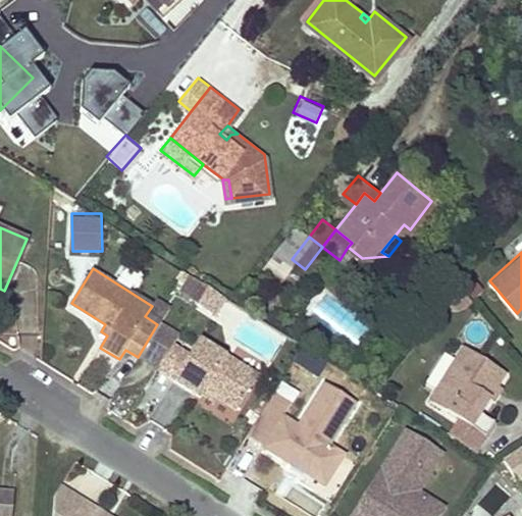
[(192,270),(181,286),(191,291),(200,276),(192,270)]
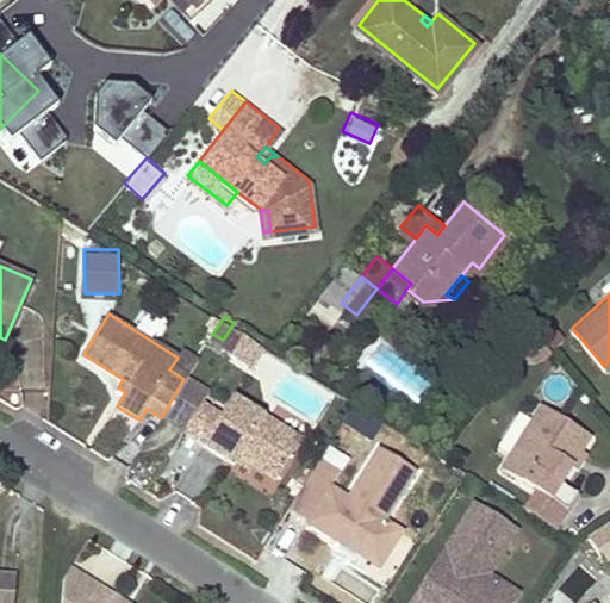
[(223,340),(219,346),(230,352),(244,330),(234,323),(223,340)]
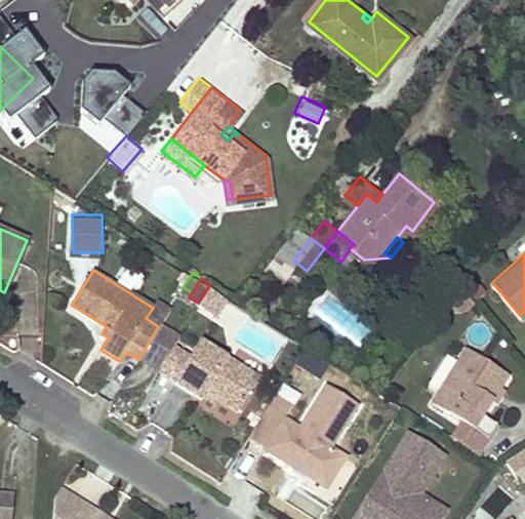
[(210,284),(198,303),(214,313),(227,293),(210,284)]
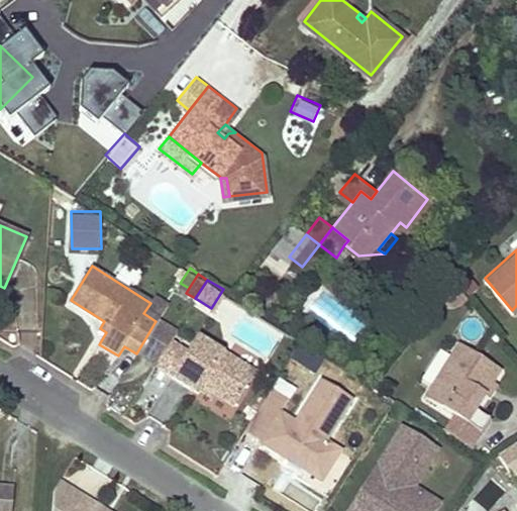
[(150,303),(143,313),(156,321),(166,306),(153,298),(150,303)]
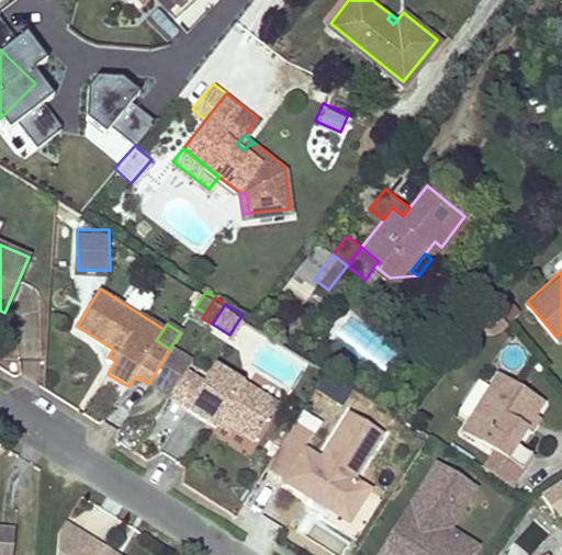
[(169,349),(148,384),(167,395),(169,392),(181,373),(189,361),(169,349)]
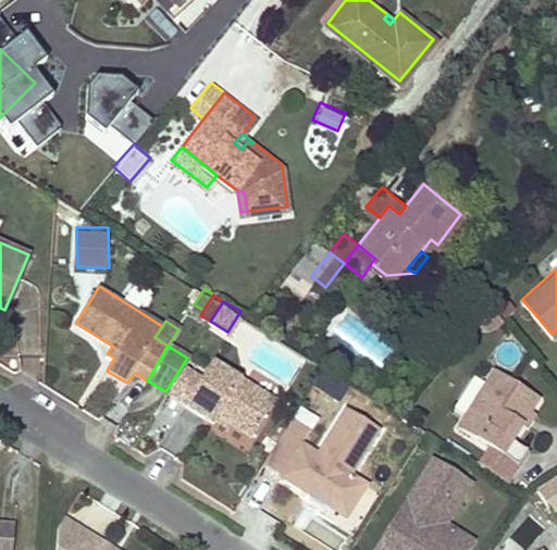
[(214,417),(217,414),(219,411),(233,419),(252,432),(274,396),(213,357),(198,380),(186,399),(214,417)]
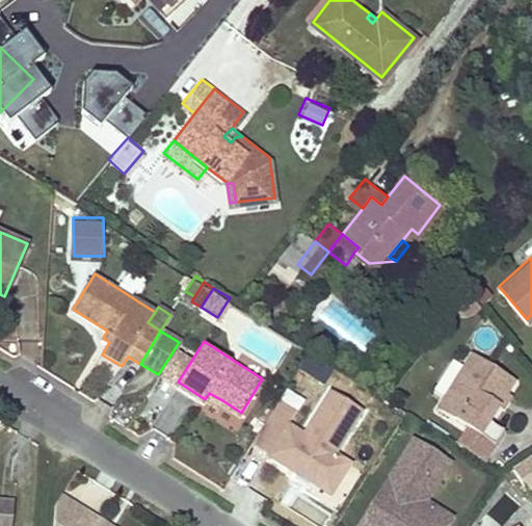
[(489,416),(499,401),(506,391),(515,375),(472,349),(439,404),(456,416),(463,403),(476,412),(469,423),(495,439),(503,424),(489,416)]
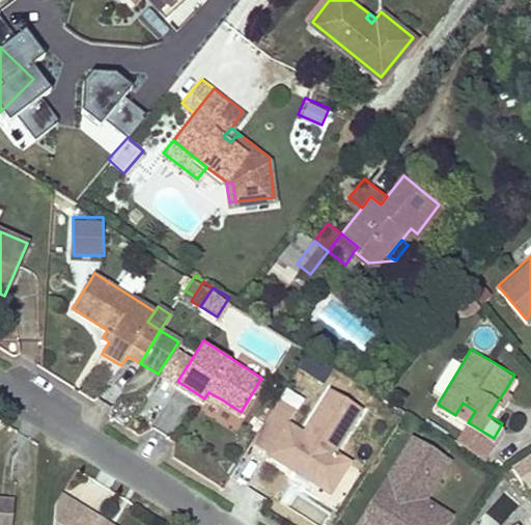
[(177,381),(189,363),(171,353),(160,370),(177,381)]
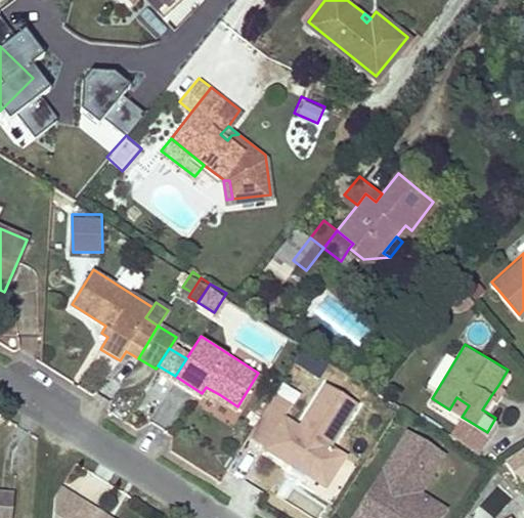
[(333,360),(317,350),(309,364),(323,374),(333,360)]
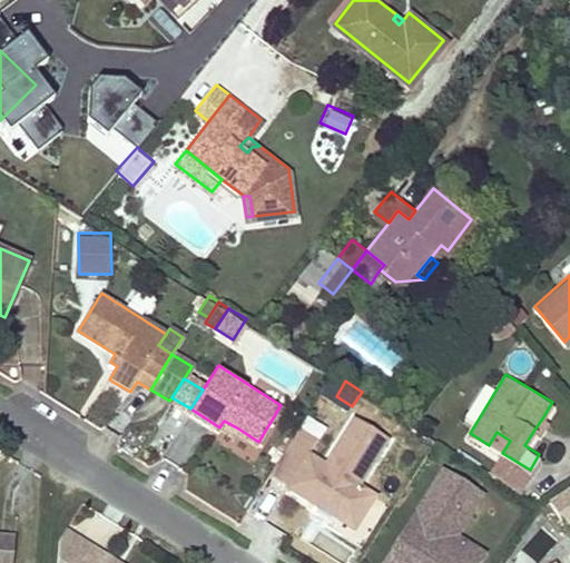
[(178,406),(155,441),(182,458),(205,424),(178,406)]
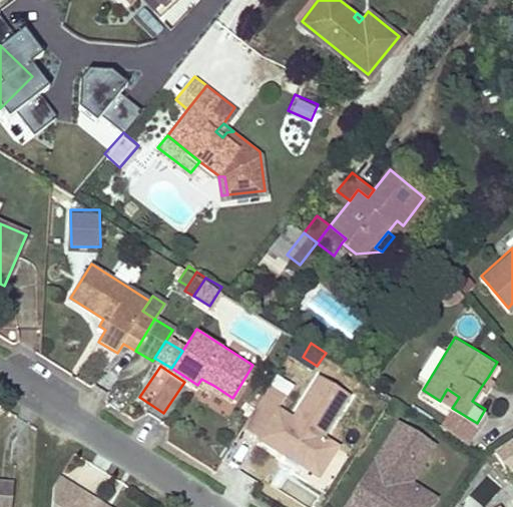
[(261,433),(277,443),(282,437),(295,445),(291,452),(305,462),(330,458),(339,442),(325,433),(350,393),(320,374),(295,413),(280,404),(261,433)]
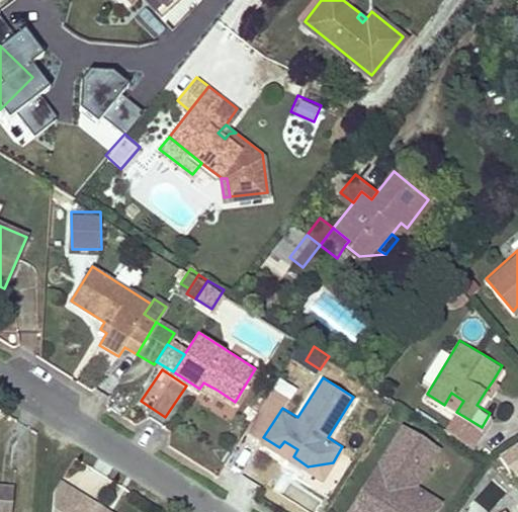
[(493,380),(486,391),(491,394),(498,384),(493,380)]
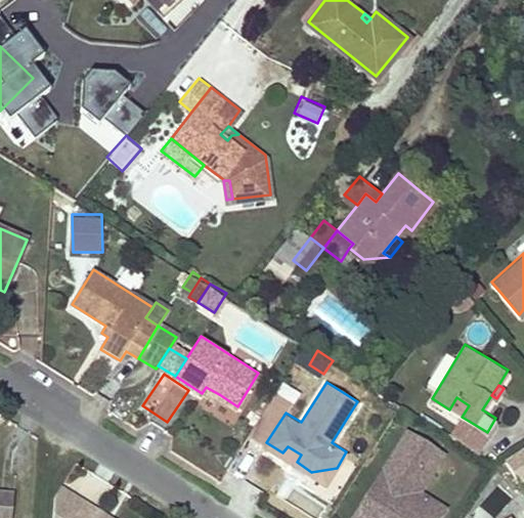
[(206,387),(204,390),(216,398),(219,394),(206,387)]
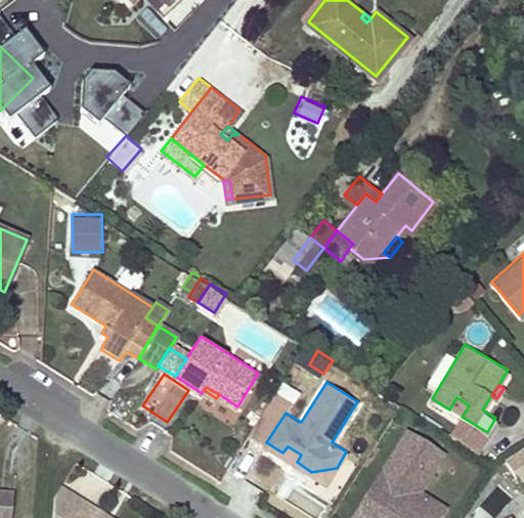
[(352,517),(437,517),(446,505),(419,488),(408,482),(421,464),(431,470),(442,450),(408,429),(352,517)]
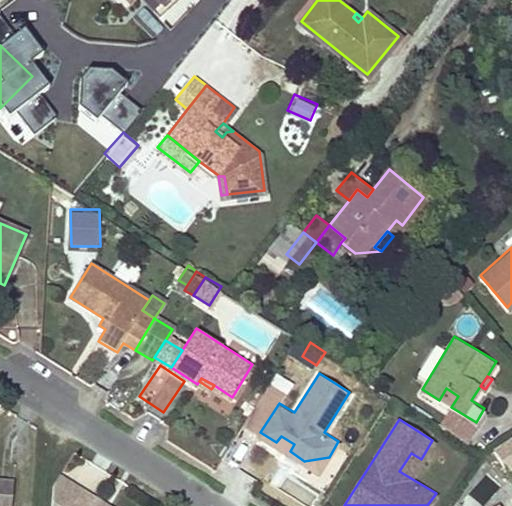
[(511,435),(494,447),(507,467),(511,462),(511,435)]
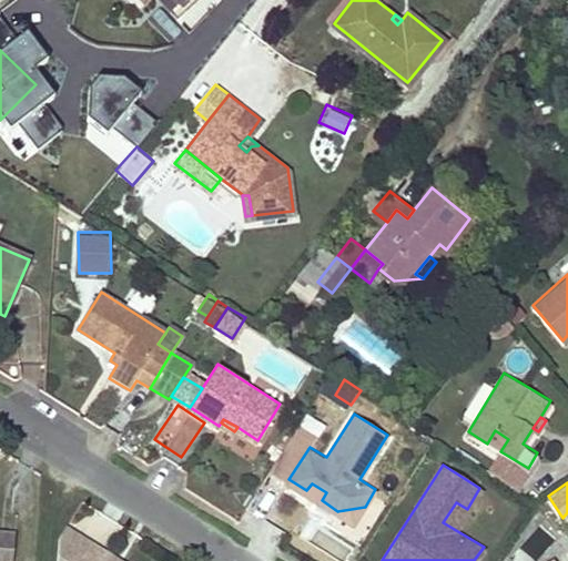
[(312,483),(306,490),(322,500),(326,492),(312,483)]
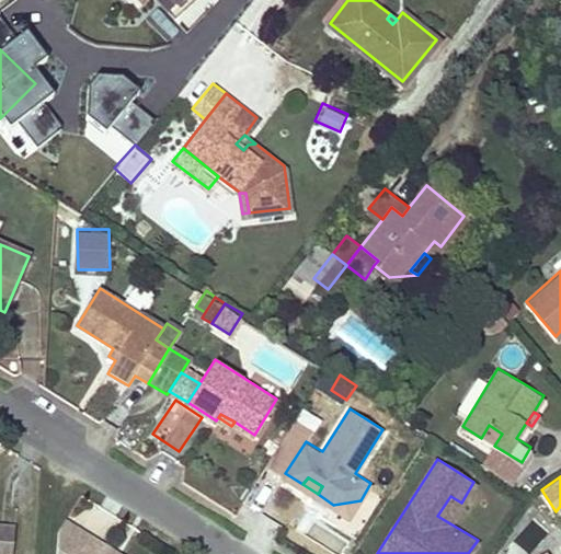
[(437,516),(448,522),(461,503),(450,496),(437,516)]
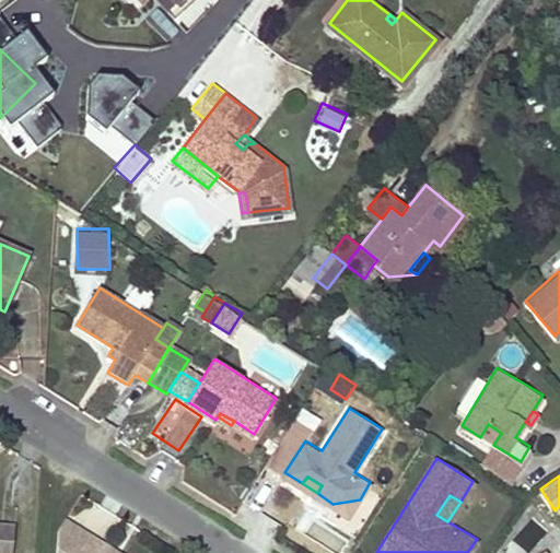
[(360,499),(333,504),(350,515),(360,499)]
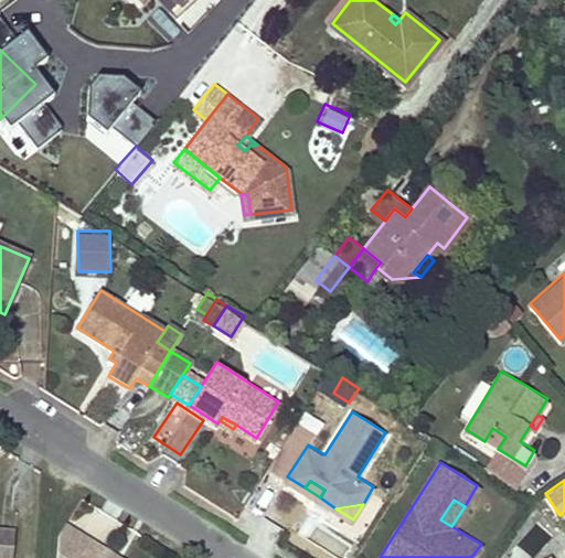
[(126,557),(120,554),(105,544),(67,521),(62,529),(61,557),(126,557)]
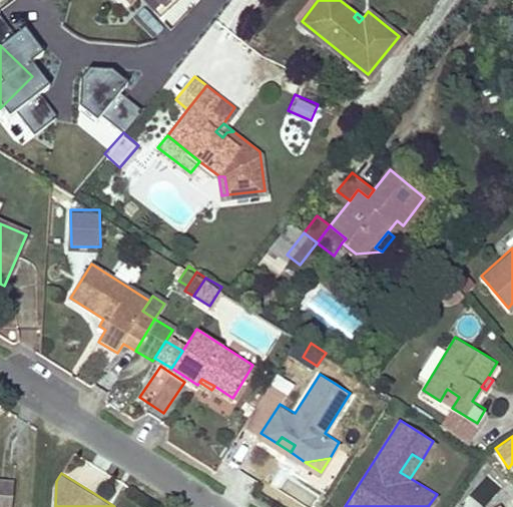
[(0,506),(13,506),(15,483),(0,481),(0,506)]
